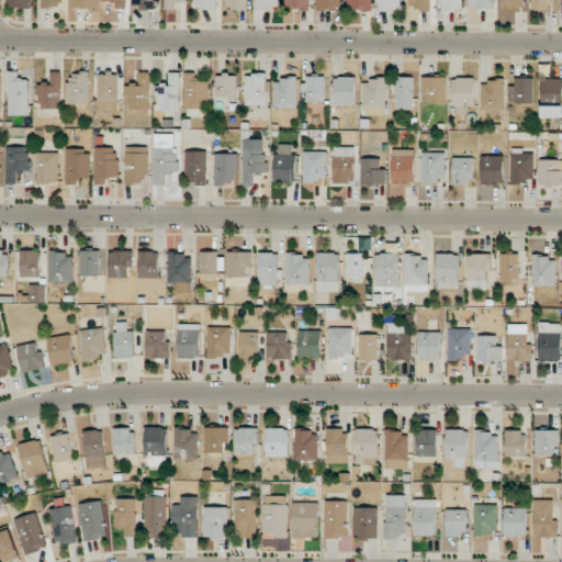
[(33,0),(9,0),(10,8),(33,9),(33,0)]
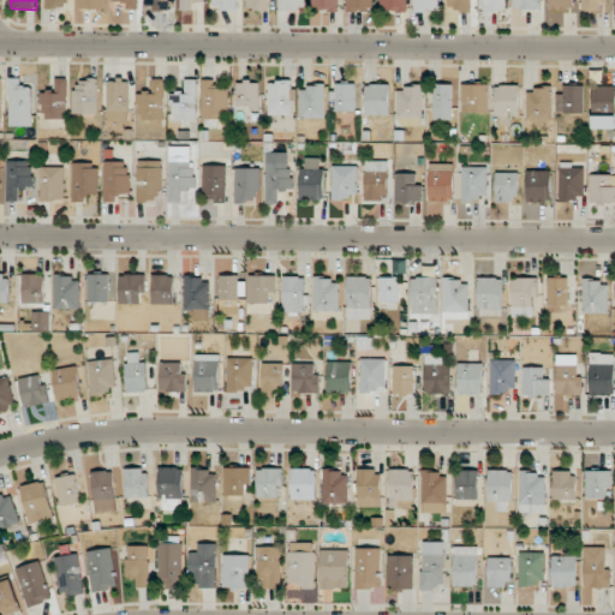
[(106,10),(105,0),(78,0),(78,9),(106,10)]
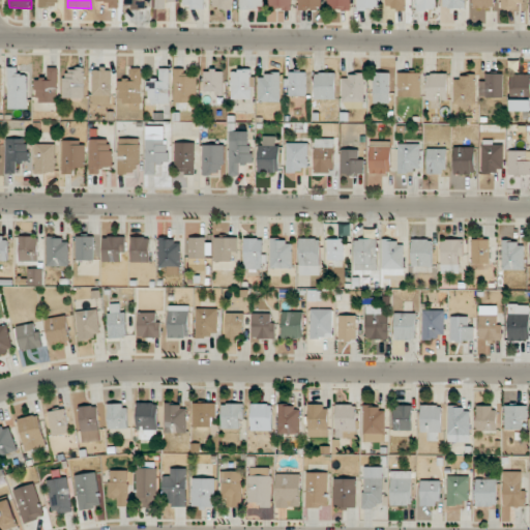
[(118,0),(95,0),(96,1),(110,1),(110,8),(118,8),(118,0)]
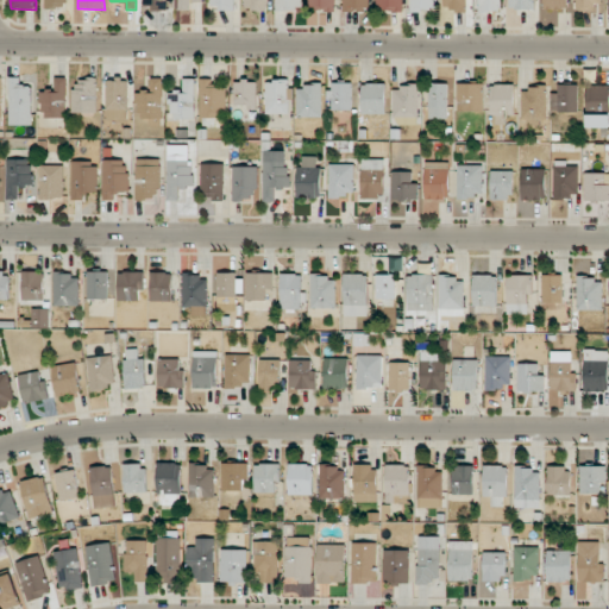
[(167,0),(143,0),(143,8),(168,10),(167,0)]
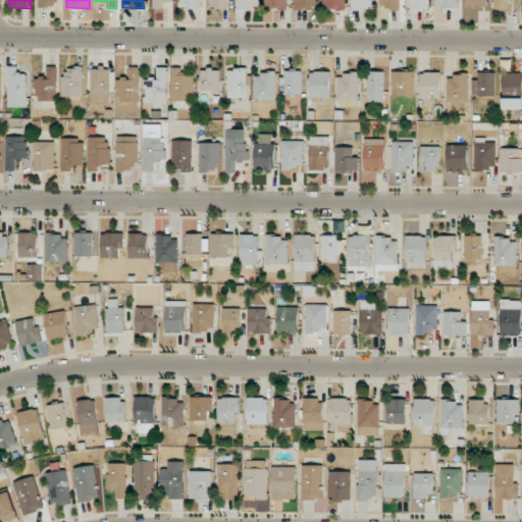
[(153,0),(154,8),(163,8),(163,2),(173,1),(173,0),(153,0)]
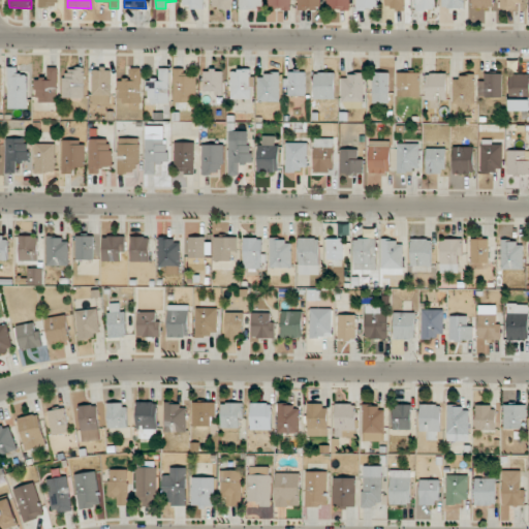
[(212,0),(213,8),(232,9),(231,0),(212,0)]
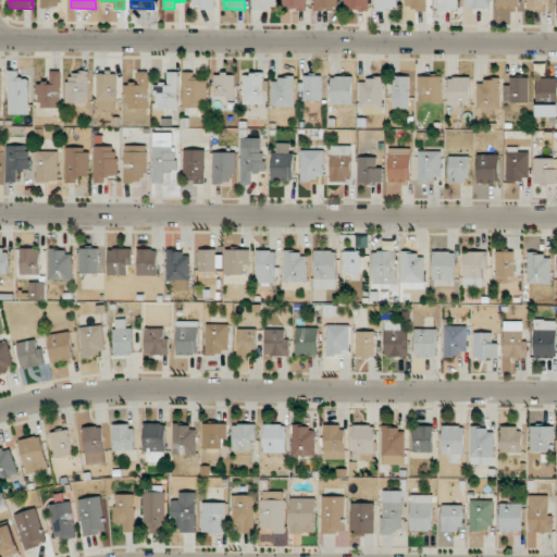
[(276,0),(252,0),(252,9),(276,10),(276,0)]
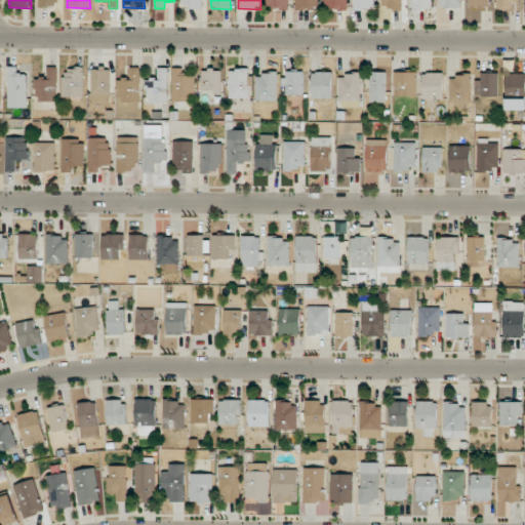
[(266,0),(267,8),(288,8),(287,0),(266,0)]
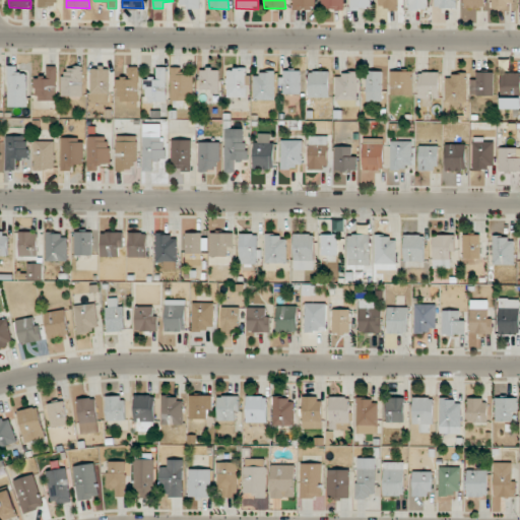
[(315,0),(293,0),(293,8),(315,9),(315,0)]
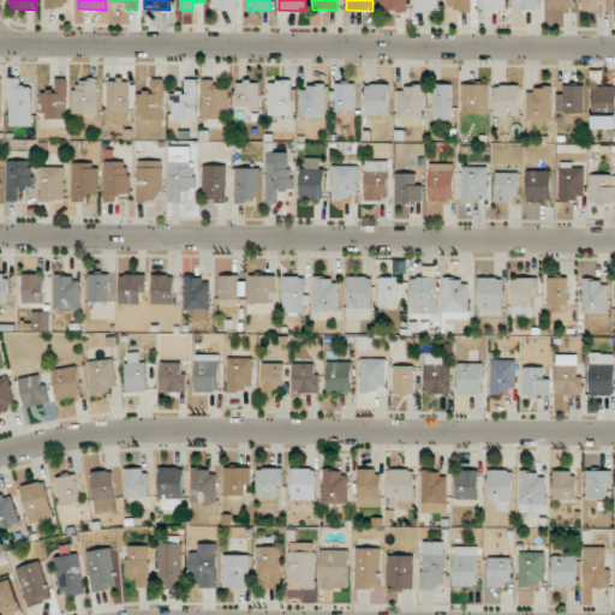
[(406,11),(406,0),(380,0),(380,11),(406,11)]
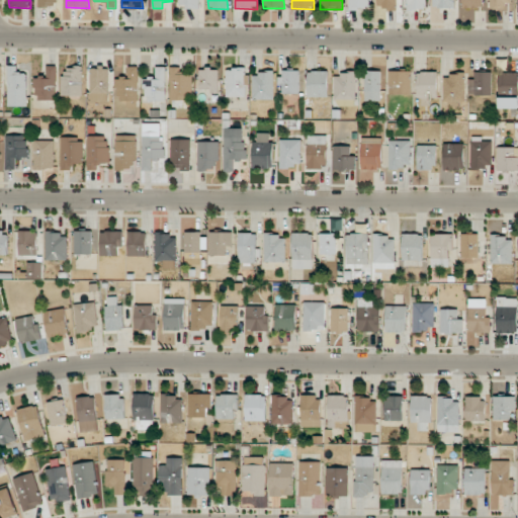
[(349,0),(349,9),(371,9),(371,0),(349,0)]
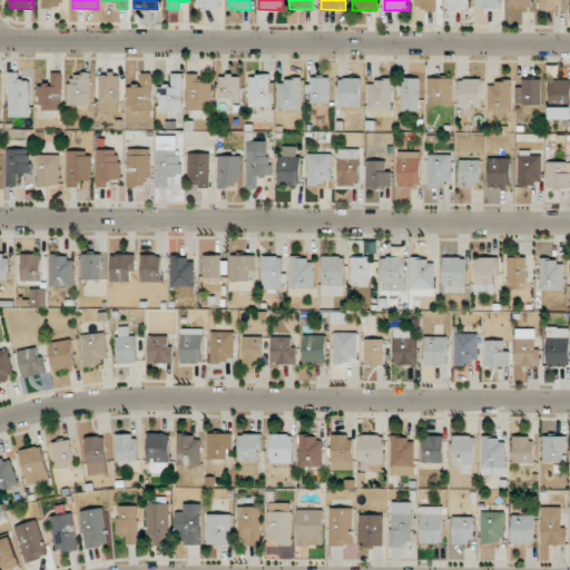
[(436,0),(414,0),(415,10),(436,10),(436,0)]
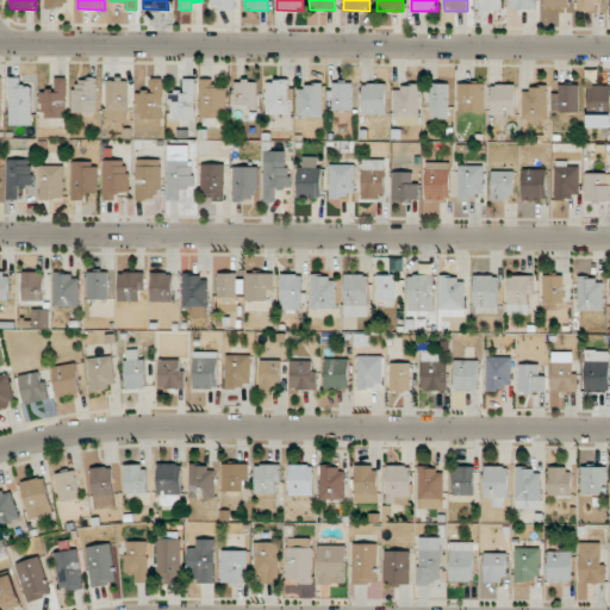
[(502,0),(479,0),(479,11),(502,11),(502,0)]
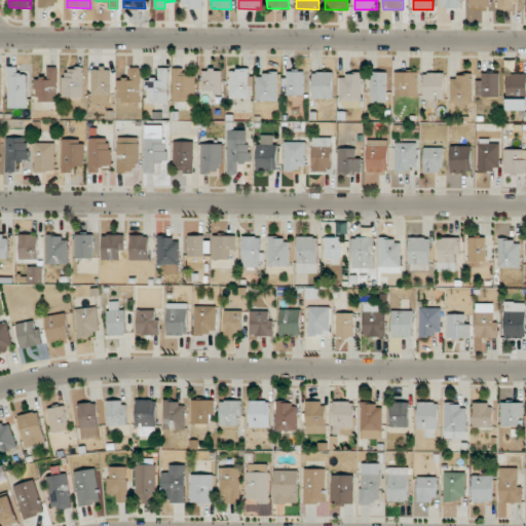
[(440,0),(440,7),(462,8),(461,0),(440,0)]
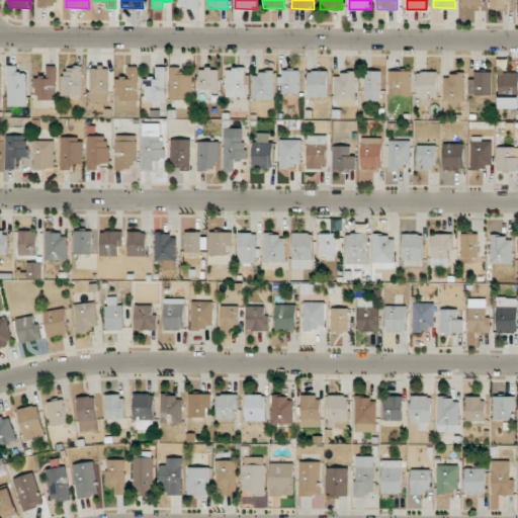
[(462,0),(462,8),(484,7),(483,0),(462,0)]
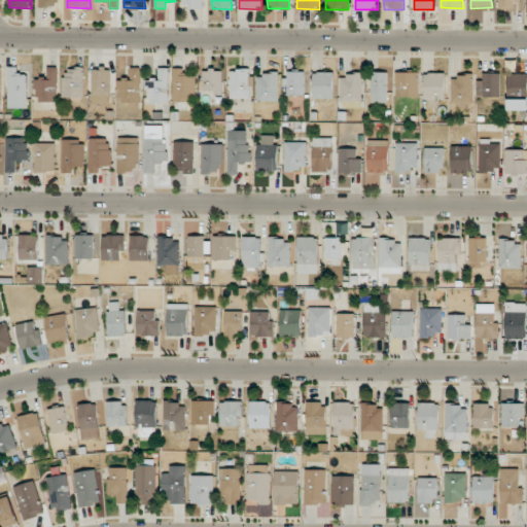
[(8,108),(28,108),(28,75),(20,75),(20,67),(8,67),(8,108)]
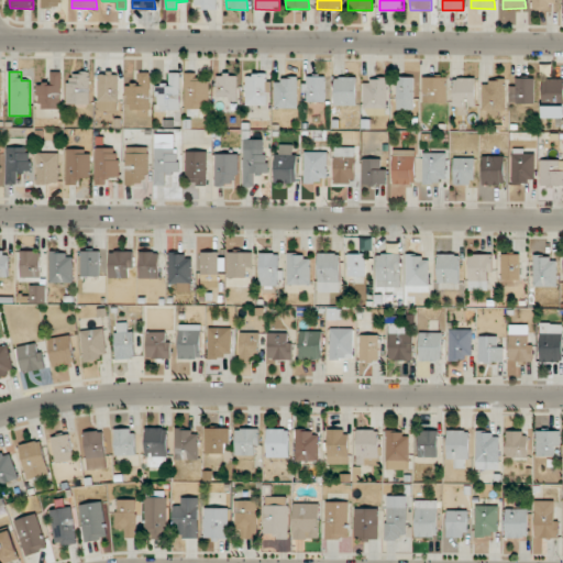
[(62,72),(51,72),(51,83),(37,83),(39,109),(63,109),(62,72)]
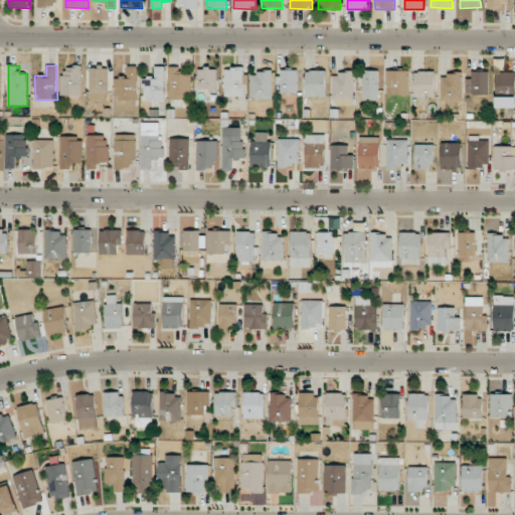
[(81,96),(82,65),(62,65),(62,95),(81,96)]
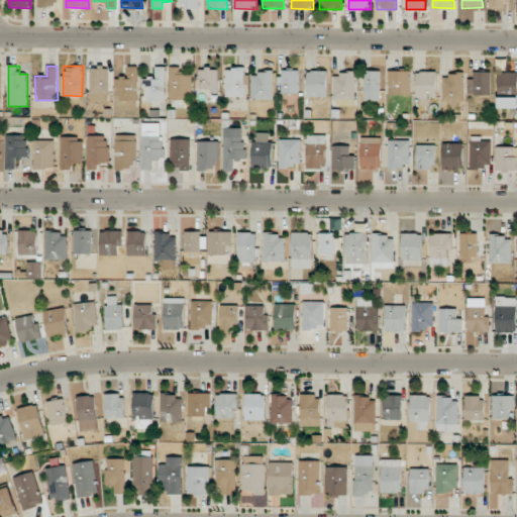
[(138,99),(137,66),(127,67),(128,77),(115,78),(115,100),(138,99)]
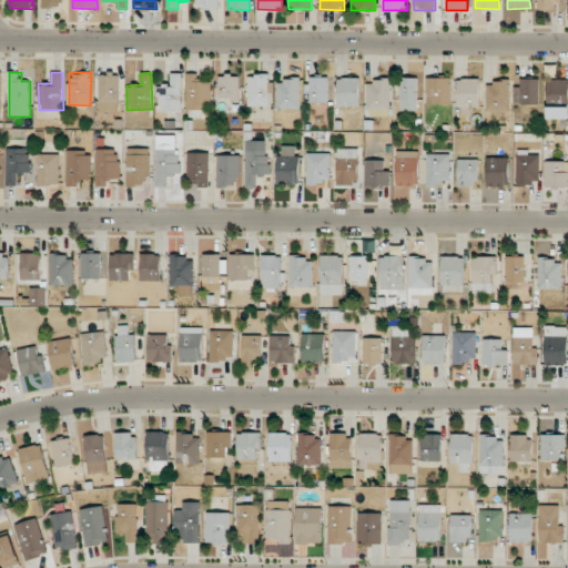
[(119,73),(100,73),(100,112),(119,112),(119,73)]
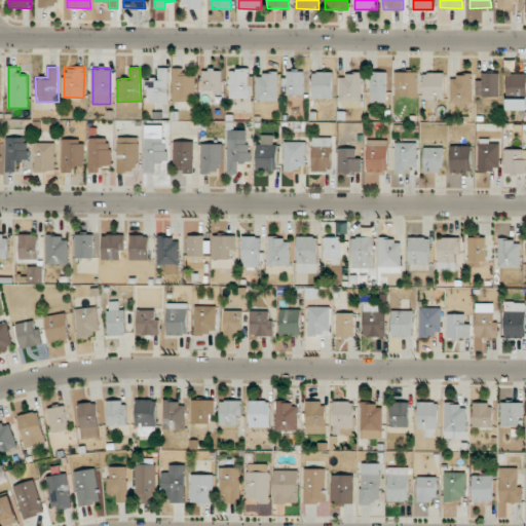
[(168,103),(168,68),(158,68),(158,79),(146,79),(146,103),(168,103)]
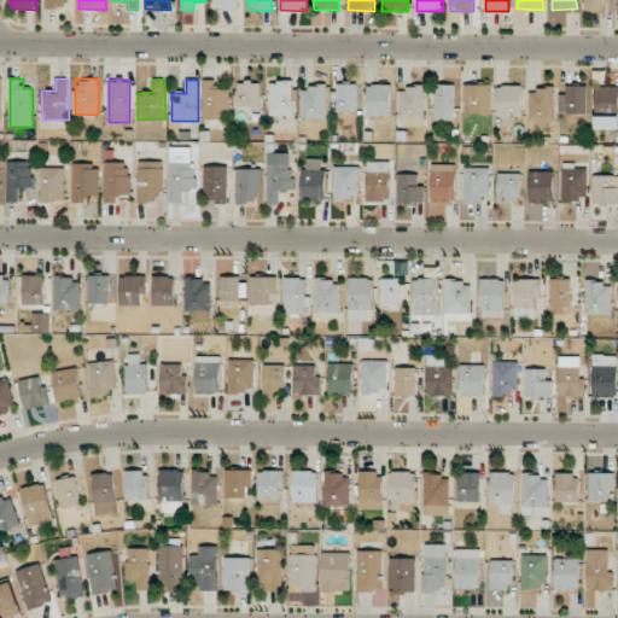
[(203,118),(228,120),(229,88),(216,88),(216,80),(204,80),(203,118)]
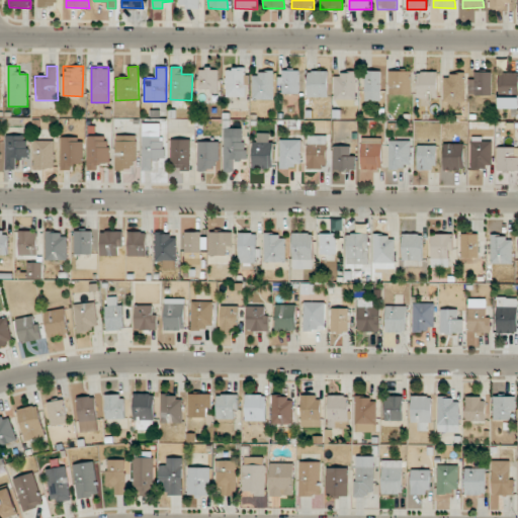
[(199,69),(199,91),(219,91),(219,68),(199,69)]
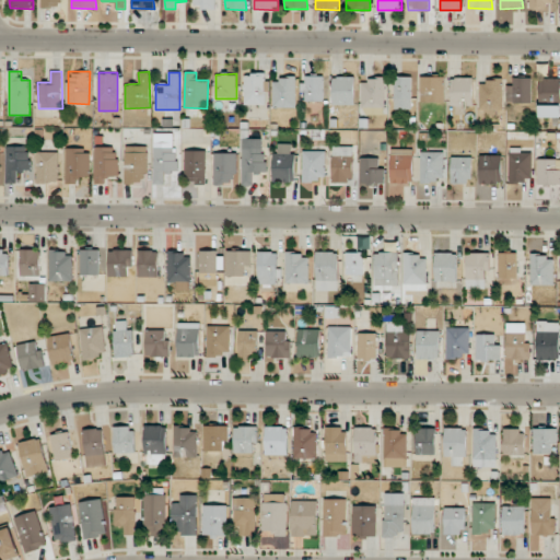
[(245,74),(244,104),(265,105),(266,74),(245,74)]
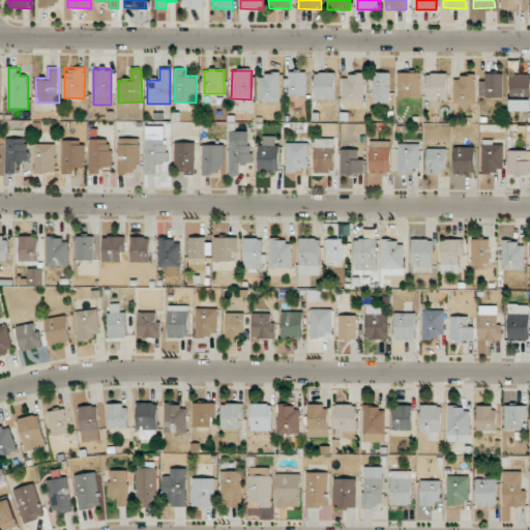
[(306,96),(306,72),(287,71),(286,95),(306,96)]
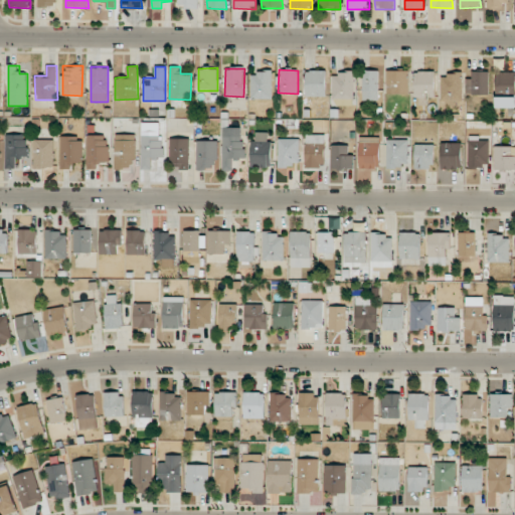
[(327,70),(306,70),(306,97),(326,97),(327,70)]
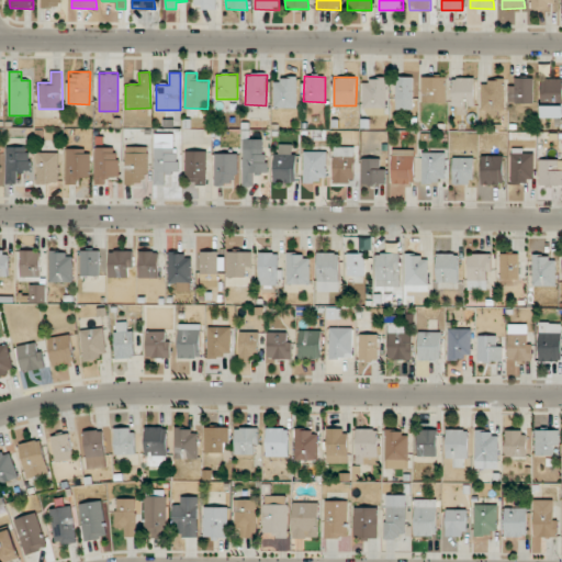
[(413,77),(396,77),(396,110),(413,110),(413,77)]
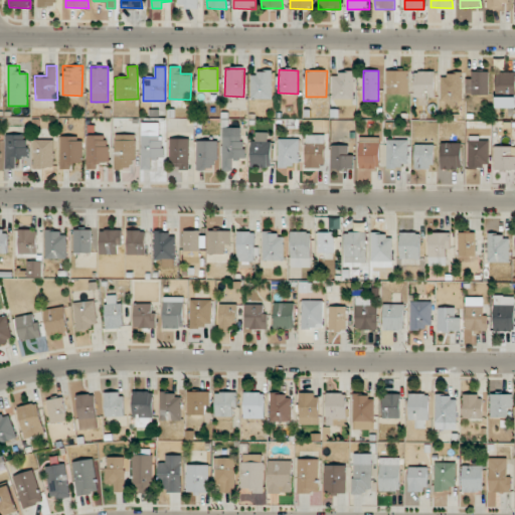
[(408,70),(386,70),(387,83),(392,83),(392,94),(408,94),(408,70)]
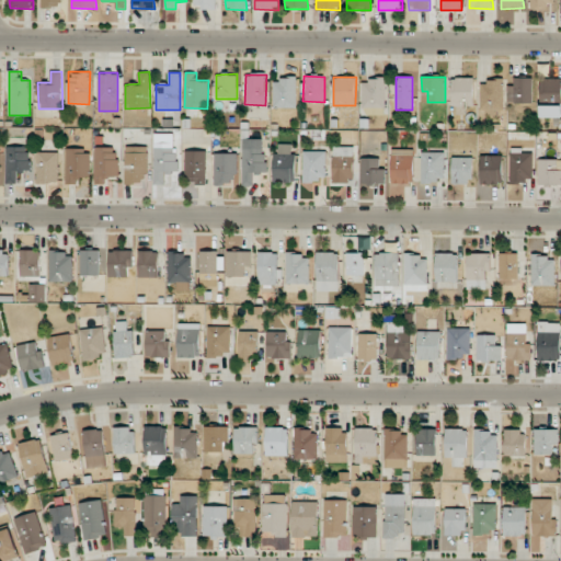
[(451,78),(453,106),(474,105),(473,77),(451,78)]
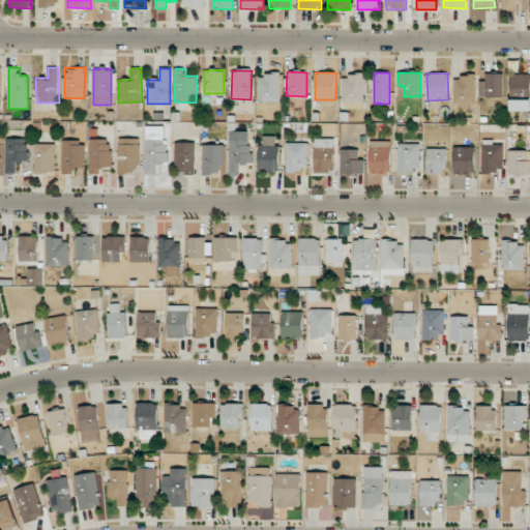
[(281,75),(259,74),(259,101),(280,101),(281,75)]
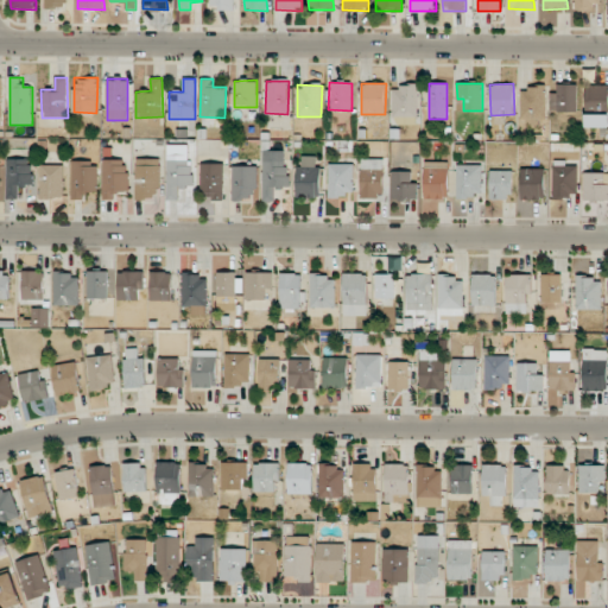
[(577,112),(577,84),(552,84),(552,112),(577,112)]
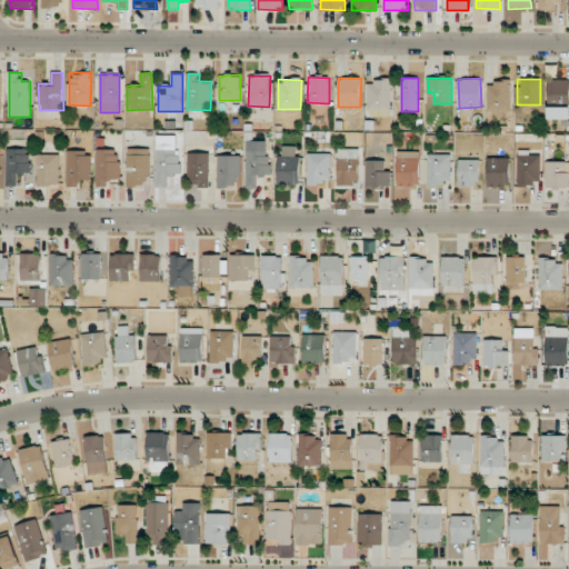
[(548,107),(548,119),(568,119),(568,79),(548,80),(549,100),(568,100),(568,107),(548,107)]
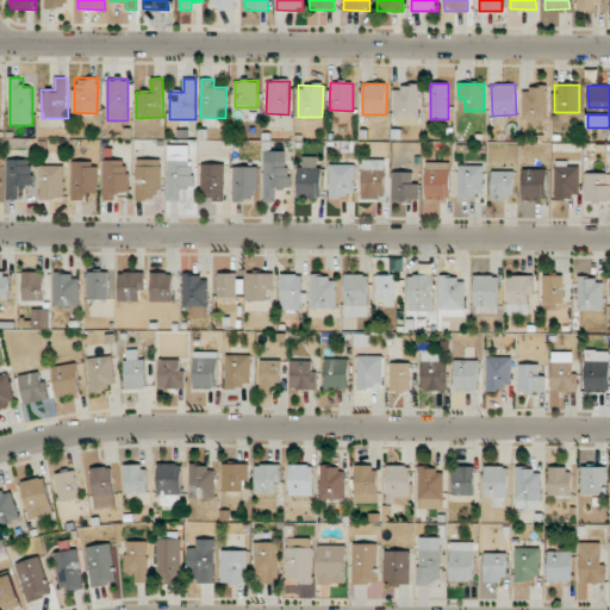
[(394,87),(396,125),(421,124),(419,86),(394,87)]
